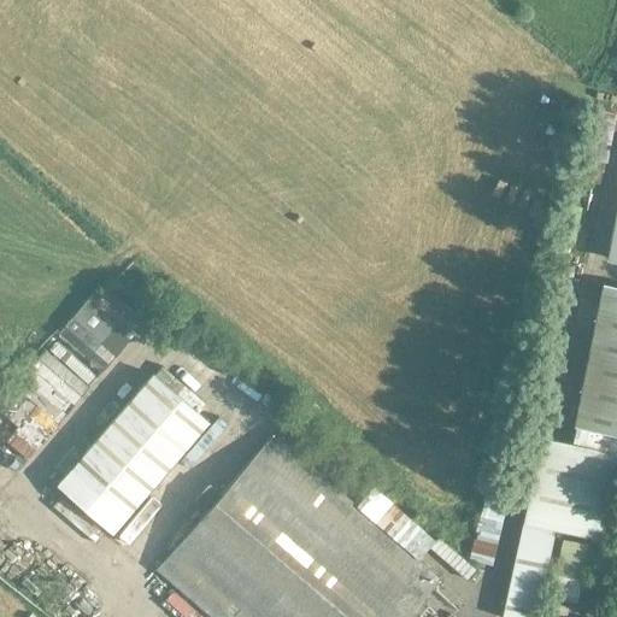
[(616,209),(606,260),(616,263),(616,209)]
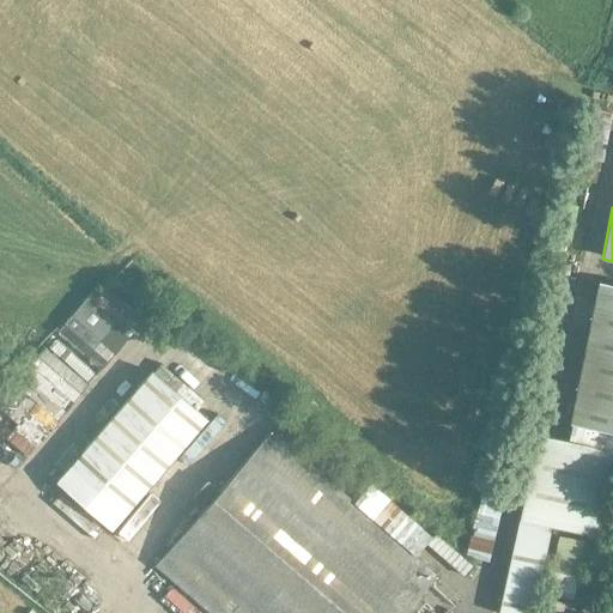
[(96,376),(145,314),(101,279),(60,332),(87,352),(79,363),(96,376)]
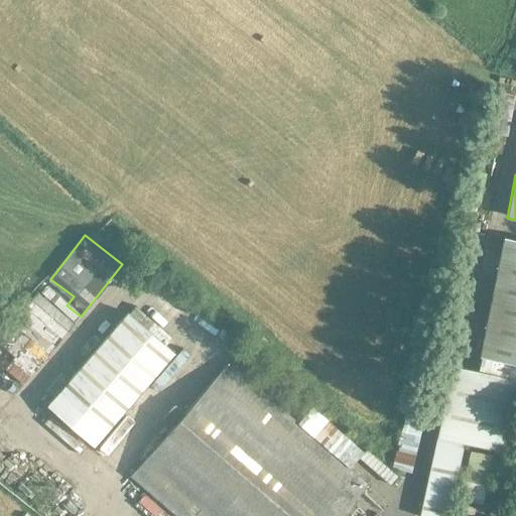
[(483,357),(480,371),(515,379),(515,406),(515,407),(515,239),(504,237),(480,356),(483,357)]
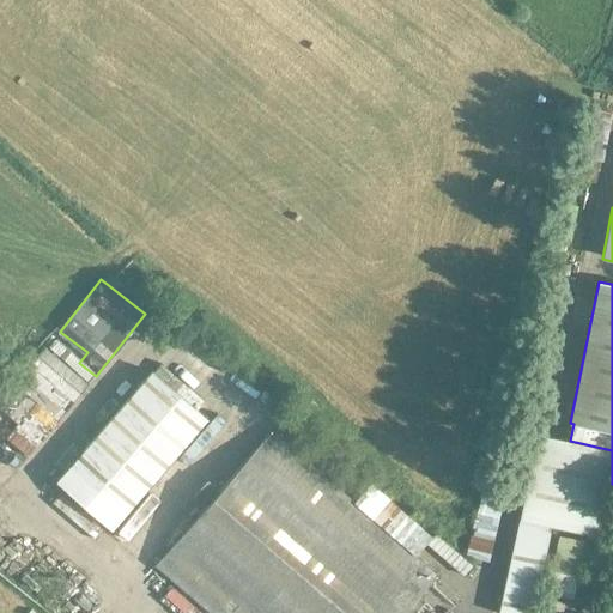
[(66,413),(87,372),(44,349),(22,388),(66,413)]
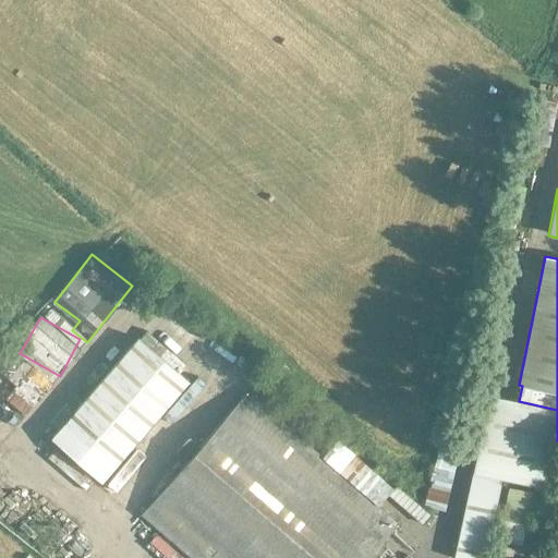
[(102,483),(138,440),(190,381),(138,337),(51,438),(102,483)]
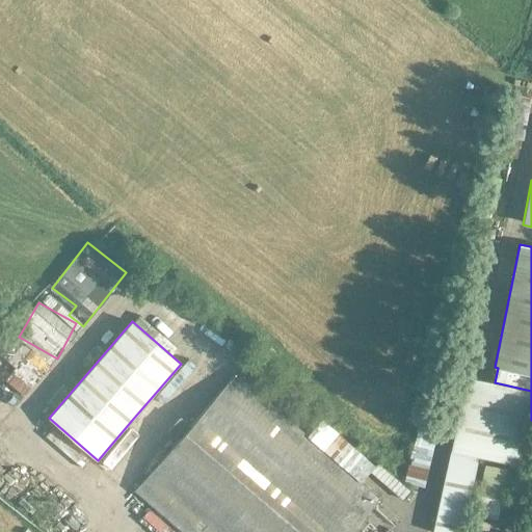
[(463,531),(479,457),(517,466),(531,393),(531,391),(495,382),(467,376),(432,531),(463,531)]
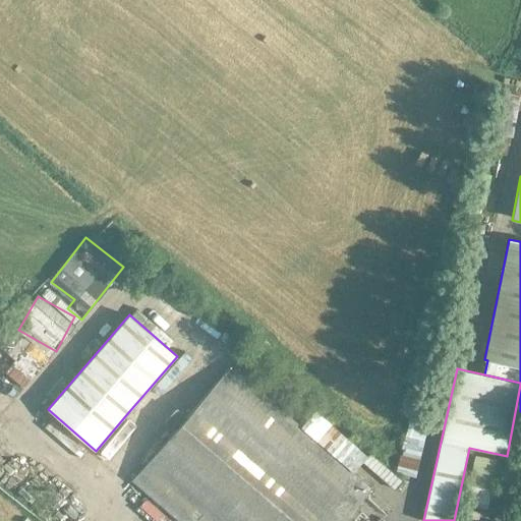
[(179,520),(330,520),(362,480),(351,471),(366,453),(313,409),(298,428),(229,373),(138,487),(179,520)]
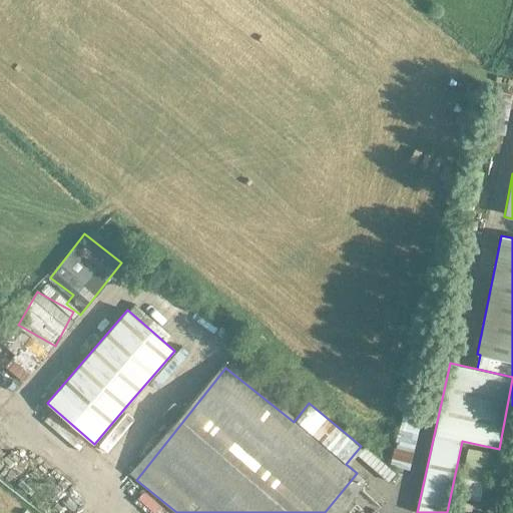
[(393,462),(412,467),(423,416),(404,411),(393,462)]
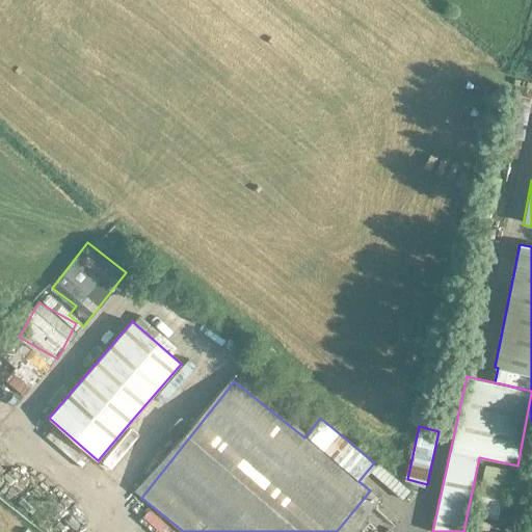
[(501,516),(508,466),(487,462),(480,513),(501,516)]
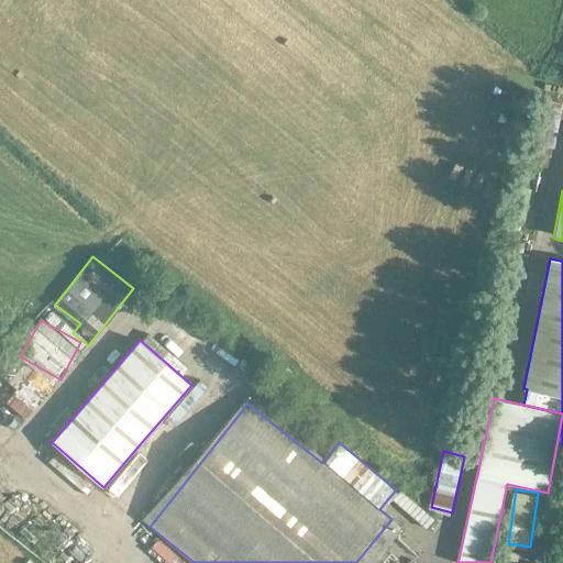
[(434,520),(400,490),(393,500),(427,529),(434,520)]
